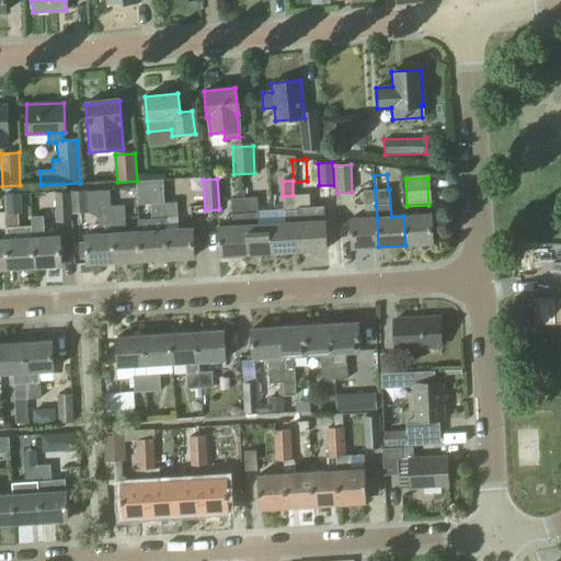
[(139,261),(167,260),(164,230),(163,218),(162,204),(162,190),(149,191),(151,231),(138,232),(139,261)]
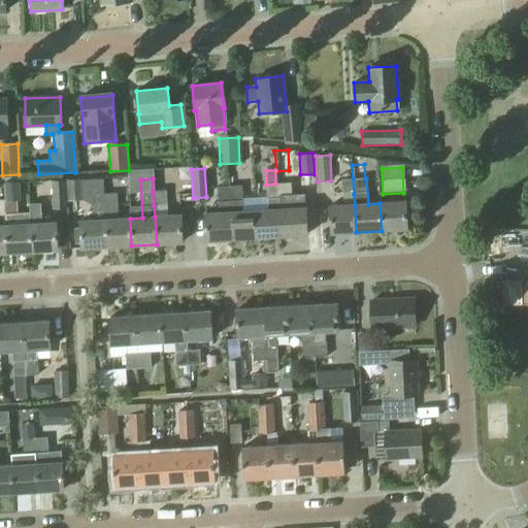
[(354,194),(353,178),(341,179),(342,195),(354,194)]
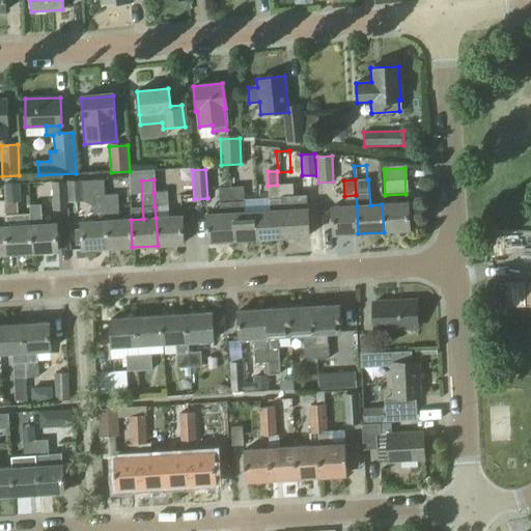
[(82,201),(81,180),(67,182),(68,201),(82,201)]
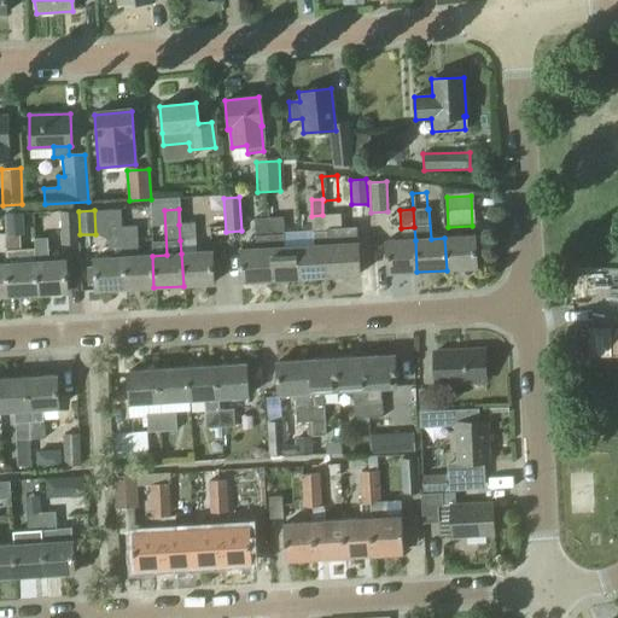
[(76,211),(62,213),(64,243),(77,242),(76,211)]
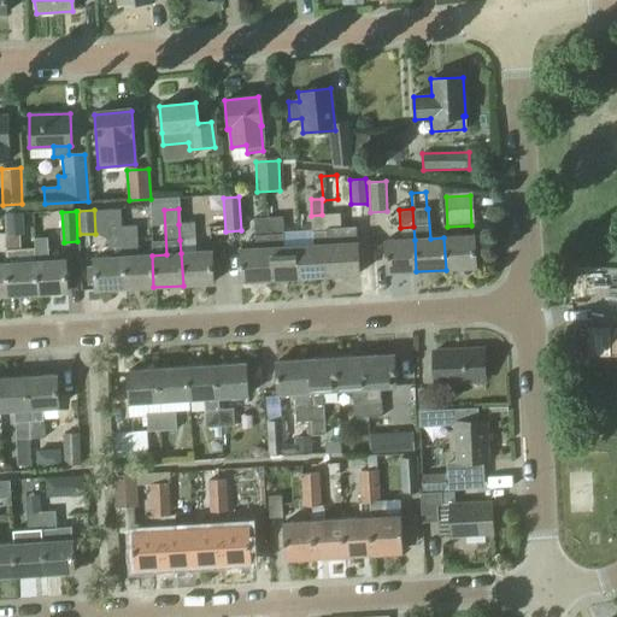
[(325,217),(325,234),(340,233),(339,216),(325,217)]
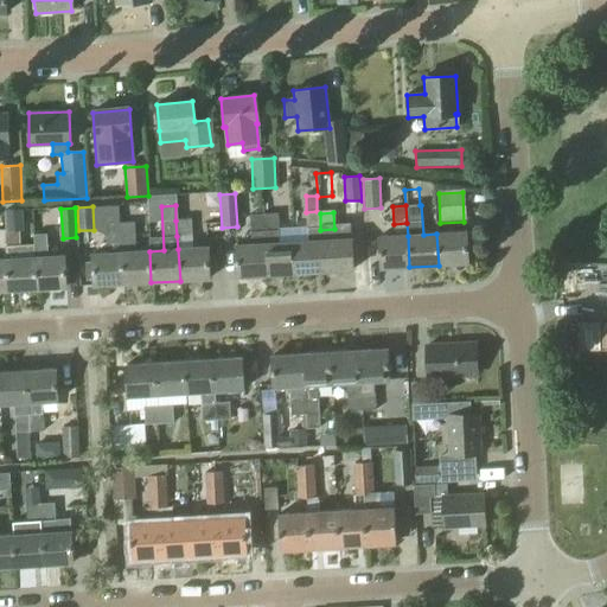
[(263,215),(267,275),(295,274),(293,242),(279,243),(278,213),(263,215)]
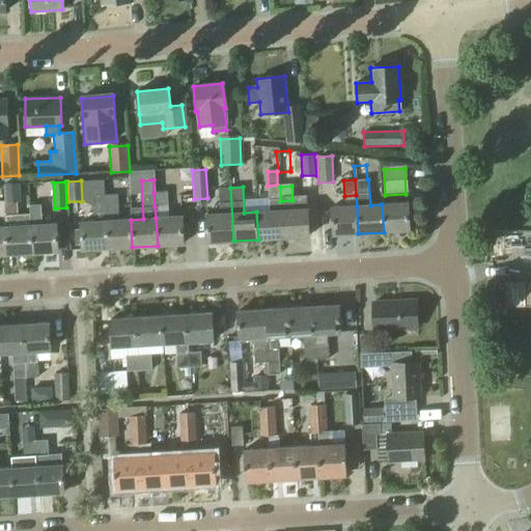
[(268,188),(269,202),(280,201),(280,187),(268,188)]
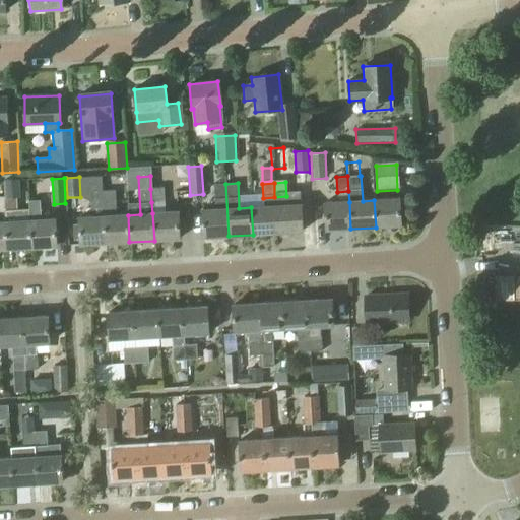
[(229,236),(225,184),(213,184),(214,209),(202,210),(204,238),(229,236)]
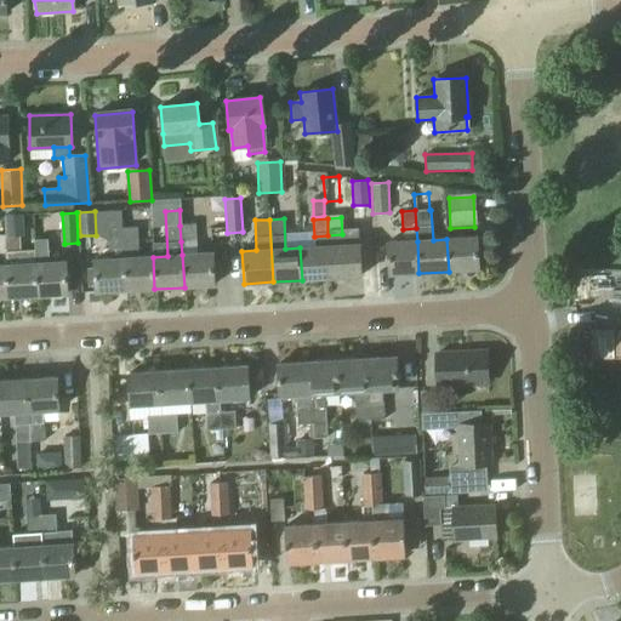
[(194,224),(180,226),(181,241),(195,241),(194,224)]
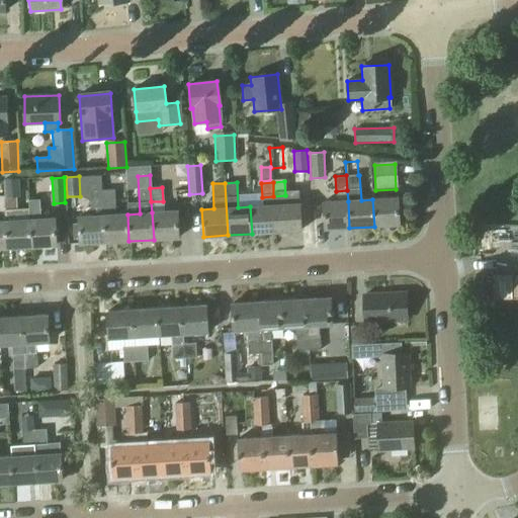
[(114,189),(101,190),(104,243),(128,241),(127,214),(116,214),(114,189)]
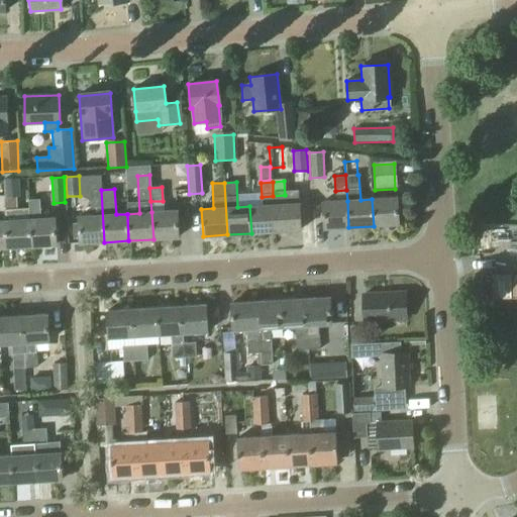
[(104,242),(101,190),(90,191),(92,216),(79,216),(80,243),(104,242)]
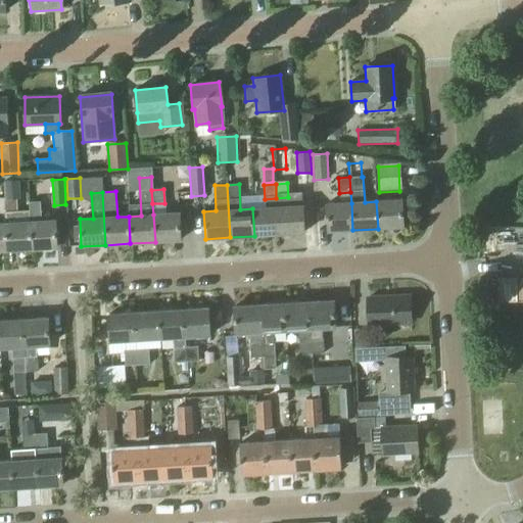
[(252,208),(254,236),(279,234),(277,207),(276,198),(265,199),(265,207),(252,208)]
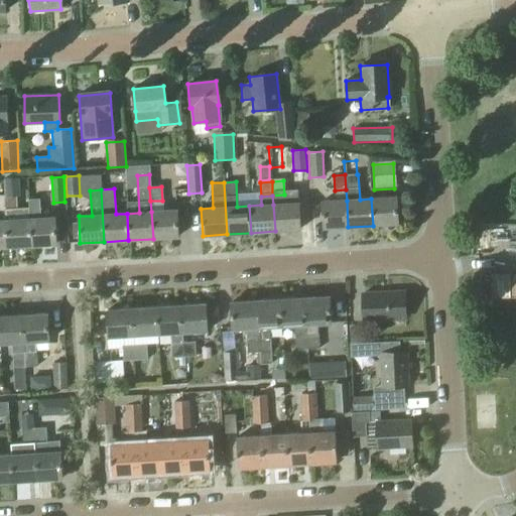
[(4,198),(5,212),(17,211),(17,197),(4,198)]
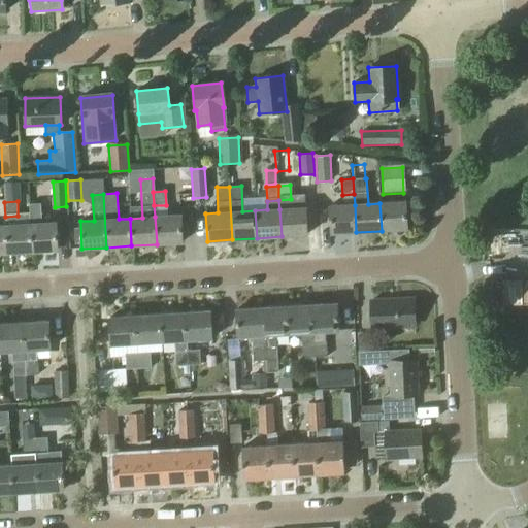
[(380,203),(382,231),(406,229),(405,202),(380,203)]
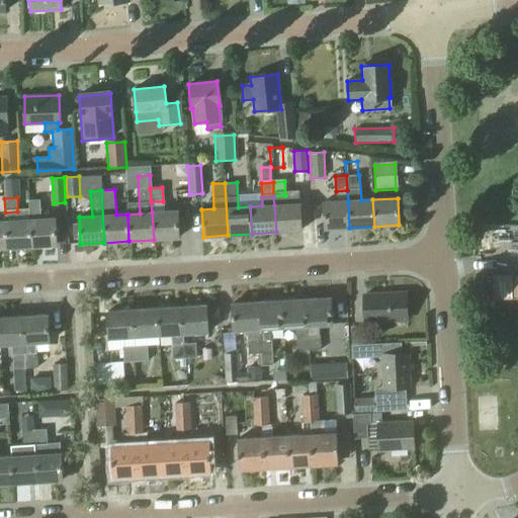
[(39,199),(28,200),(29,220),(31,247),(56,245),(55,219),(40,220),(39,199)]
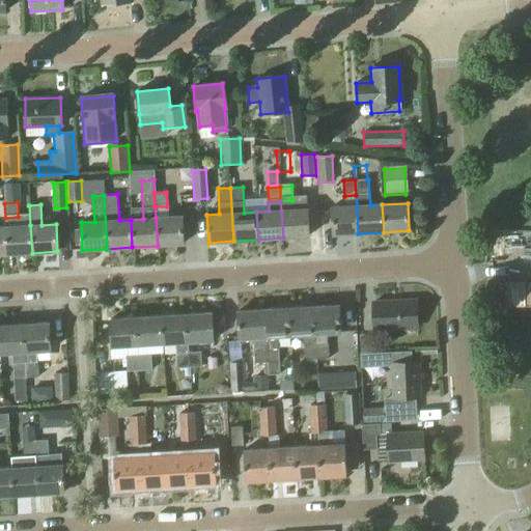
[(358,233),(357,206),(332,207),(333,235),(358,233)]
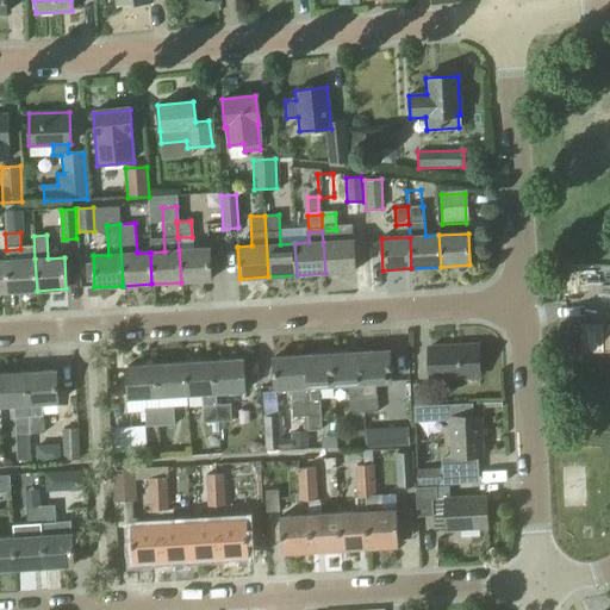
[(323,242),(325,273),(354,272),(353,240),(323,242)]
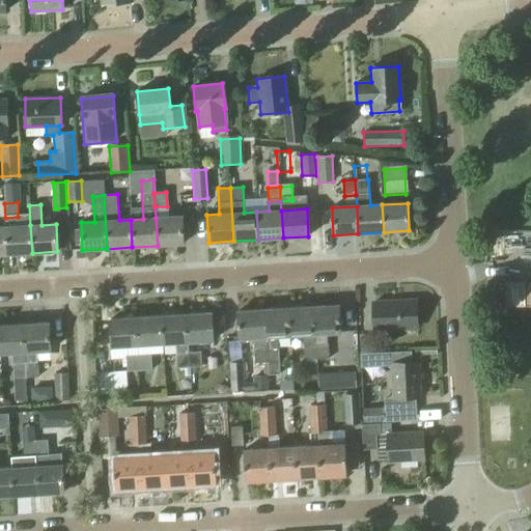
[(156,218),(158,246),(183,244),(182,217),(156,218)]
